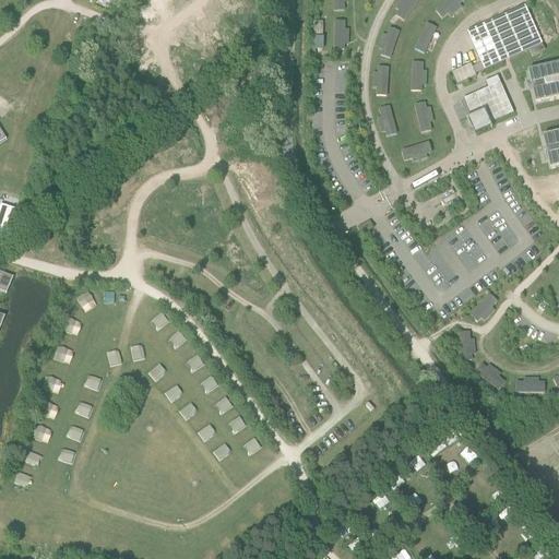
[(348,15),(347,0),(329,0),(330,16),(348,15)]
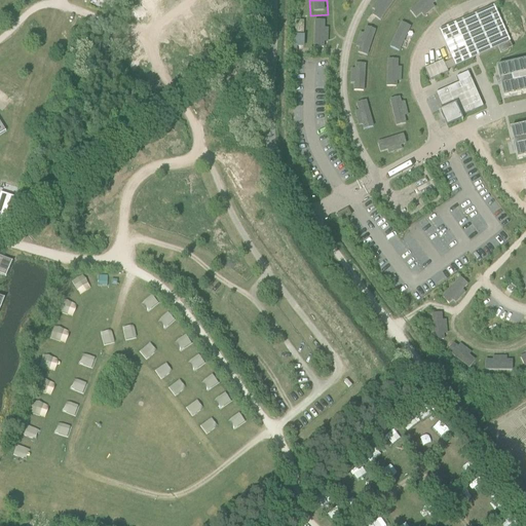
[(400,0),(378,0),(367,16),(381,27),(400,0)]
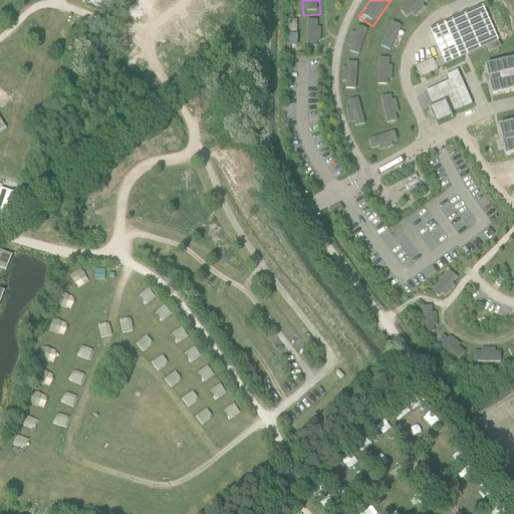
[(408,0),(396,11),(407,24),(432,2),(430,0),(408,0)]
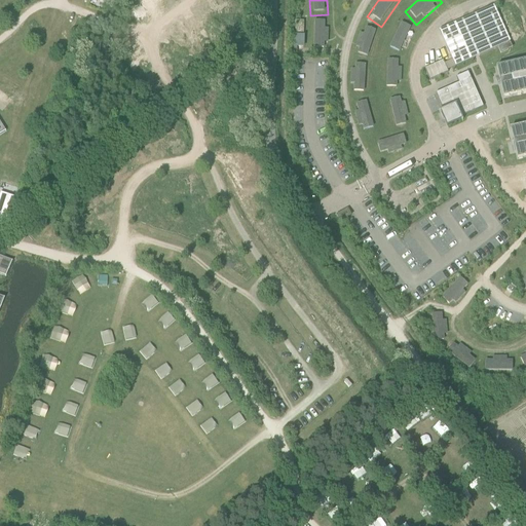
[(496,6),(440,27),(453,65),(510,44),(496,6)]
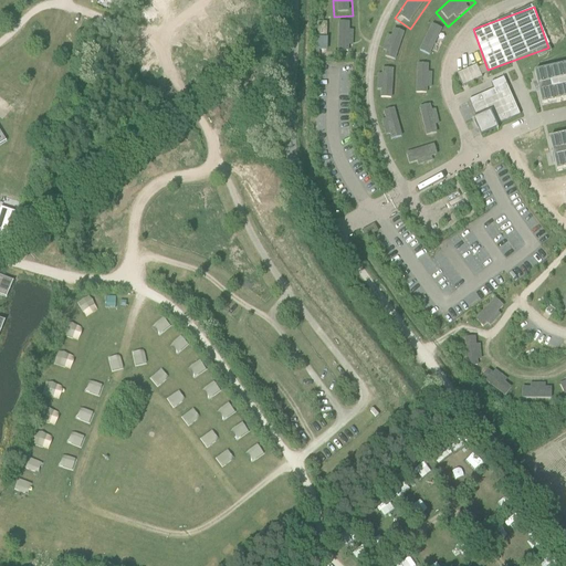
[(415,53),(431,61),(448,28),(430,20),(415,53)]
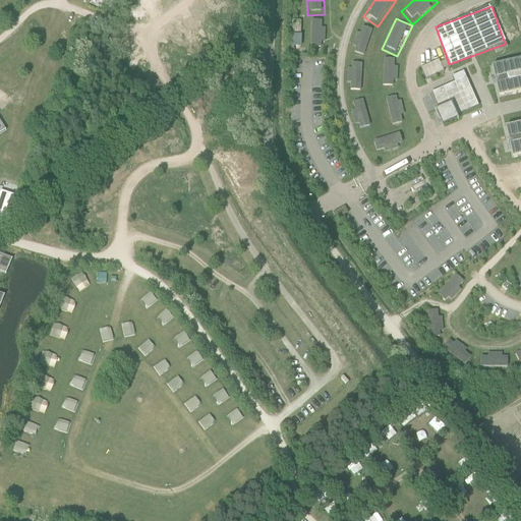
[(292,34),(301,34),(301,20),(292,20),(292,34)]
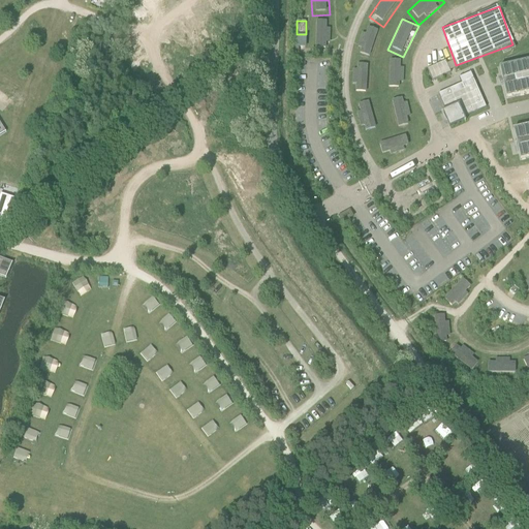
[(61,22),(59,30),(76,34),(79,26),(61,22)]
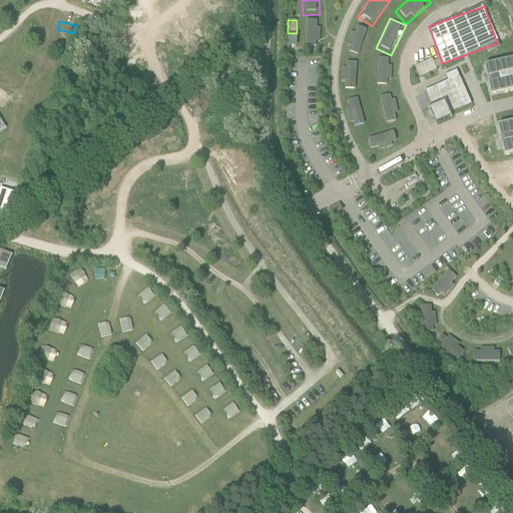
[(314,45),(316,21),(306,21),(305,45),(314,45)]
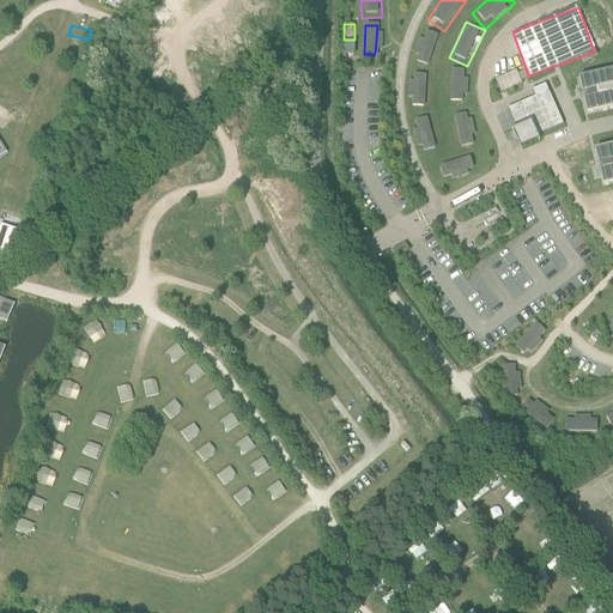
[(443,34),(424,26),(411,65),(430,71),(443,34)]
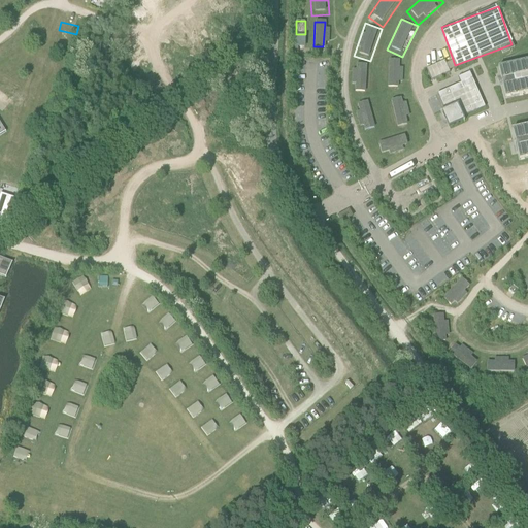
[(296,36),(295,47),(304,47),(305,36),(296,36)]
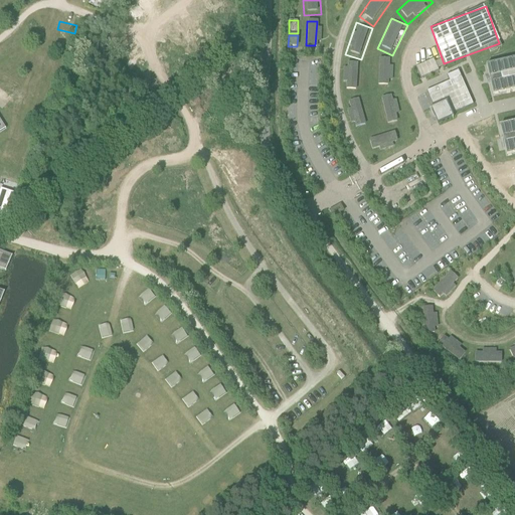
[(52,41),(50,50),(66,54),(69,46),(52,41)]
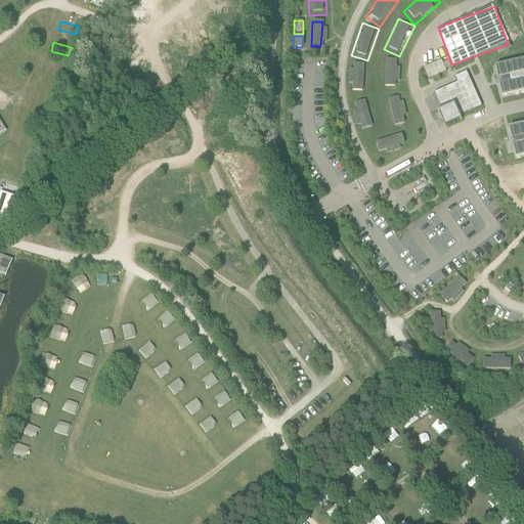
[(383,56),(382,90),(398,91),(400,57),(383,56)]
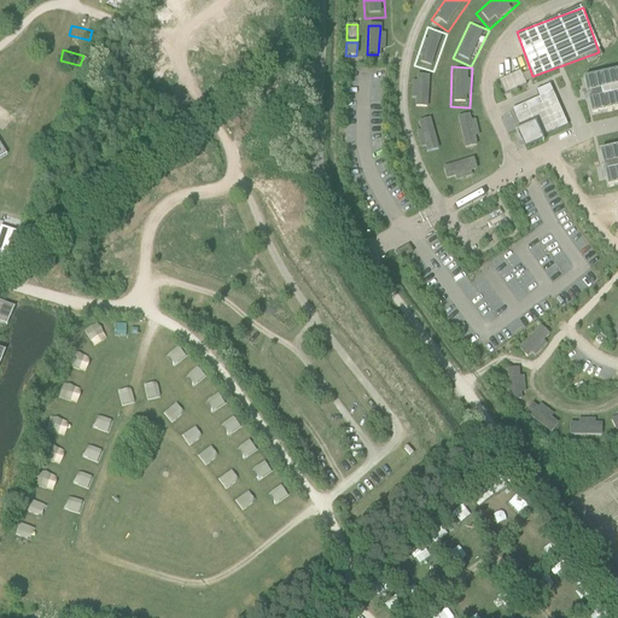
[(433,73),(414,71),(412,111),(431,112),(433,73)]
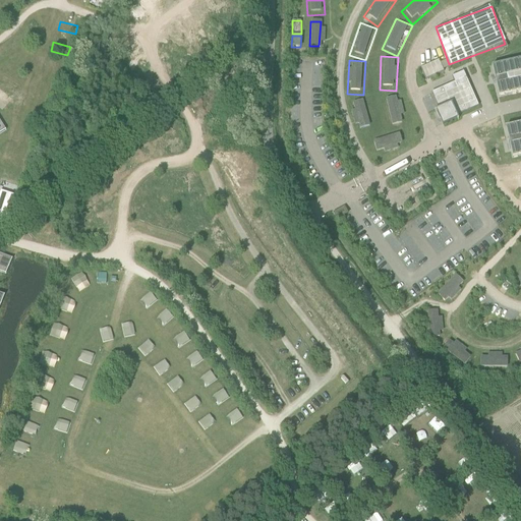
[(439,60),(420,68),(425,80),(444,72),(439,60)]
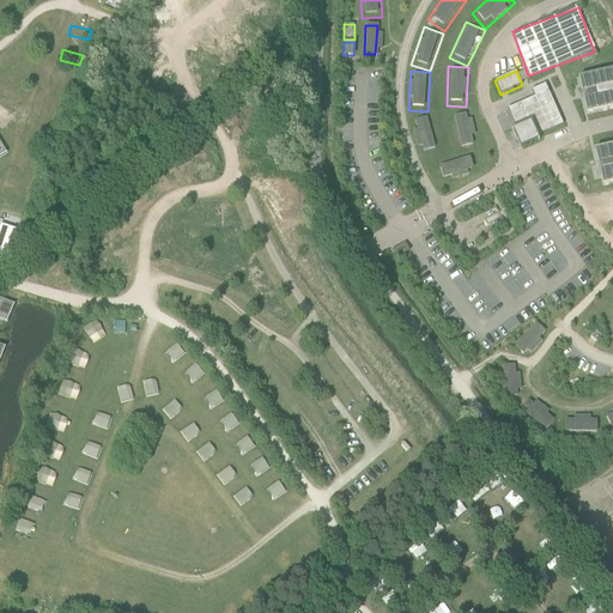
[(612,71),(578,79),(587,114),(612,108),(612,146),(595,150),(604,186),(612,183),(612,71)]
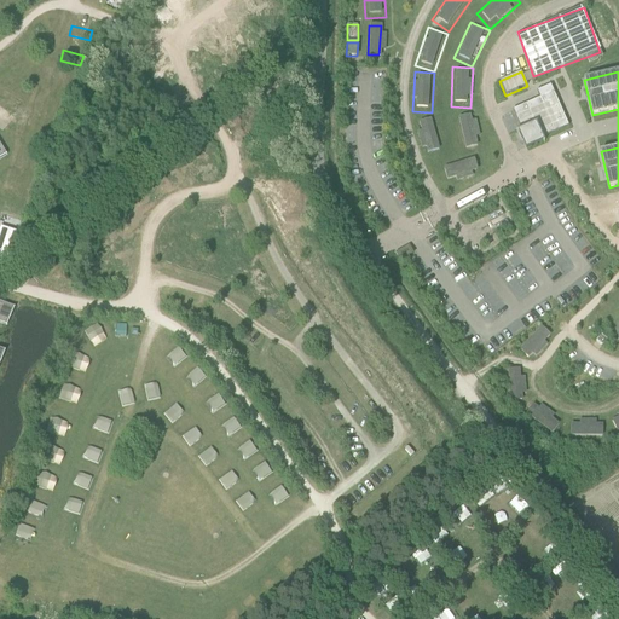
[(568,127),(550,86),(537,92),(539,99),(513,110),(521,129),(518,132),(526,149),(543,142),(542,138),(568,127)]
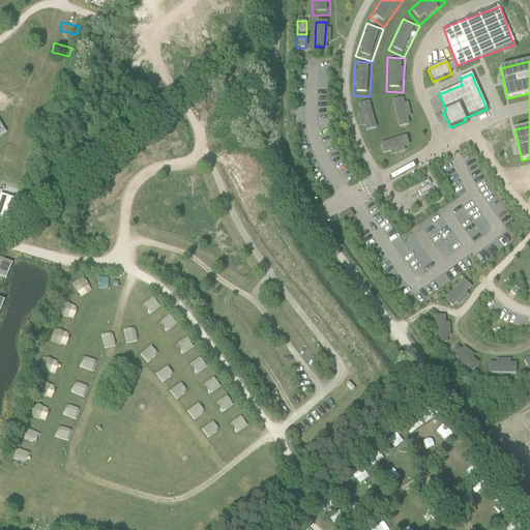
[(388,98),(396,133),(413,128),(406,94),(388,98)]
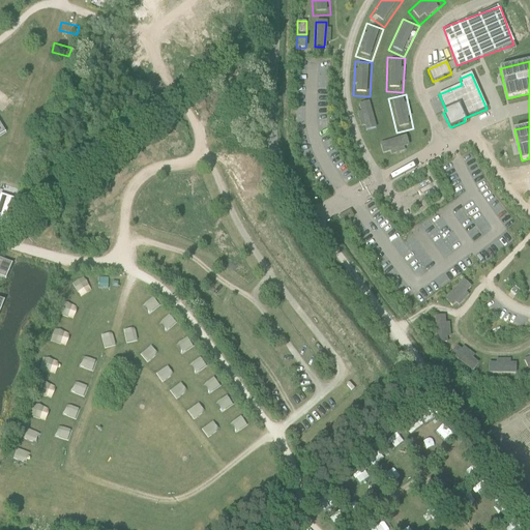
[(381,130),(372,97),(355,102),(363,136),(381,130)]
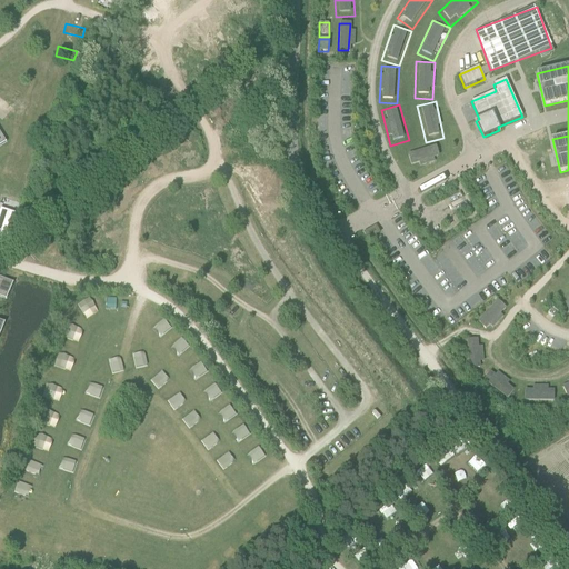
[(409,170),(445,159),(439,141),(403,152),(409,170)]
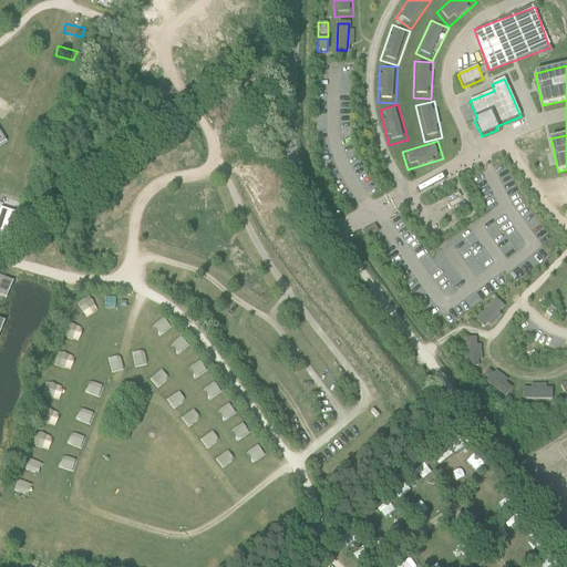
[(6,214),(0,220),(0,250),(21,227),(6,214)]
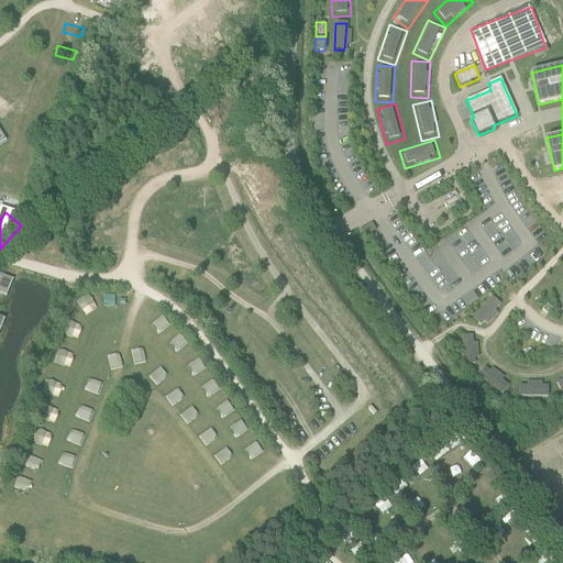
[(367,234),(375,230),(372,224),(363,229),(367,234)]
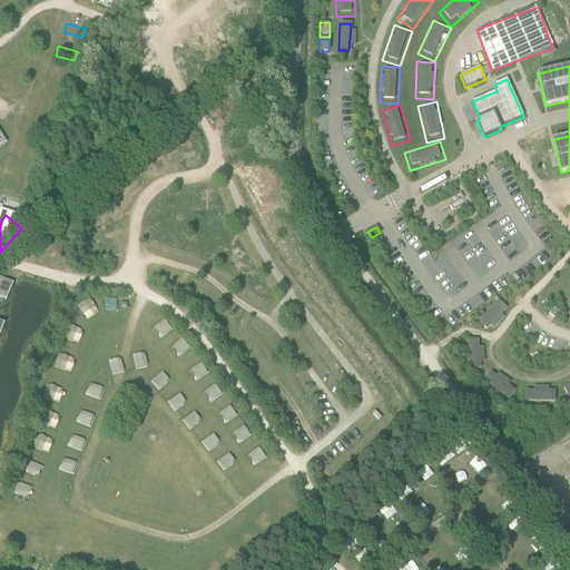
[(0,277),(0,288),(8,292),(10,293),(13,284),(11,283),(0,277)]
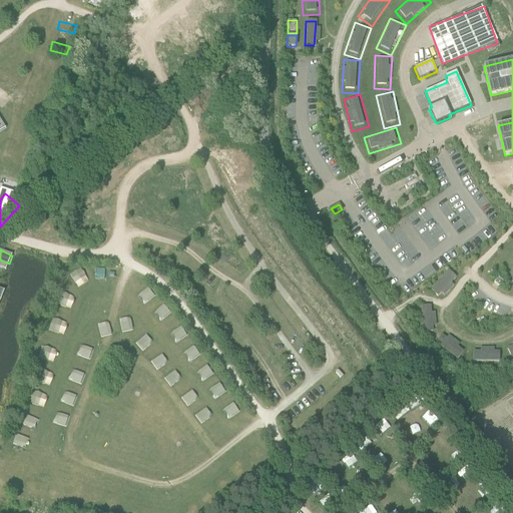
[(77,284),(84,276),(74,268),(68,275),(77,284)]
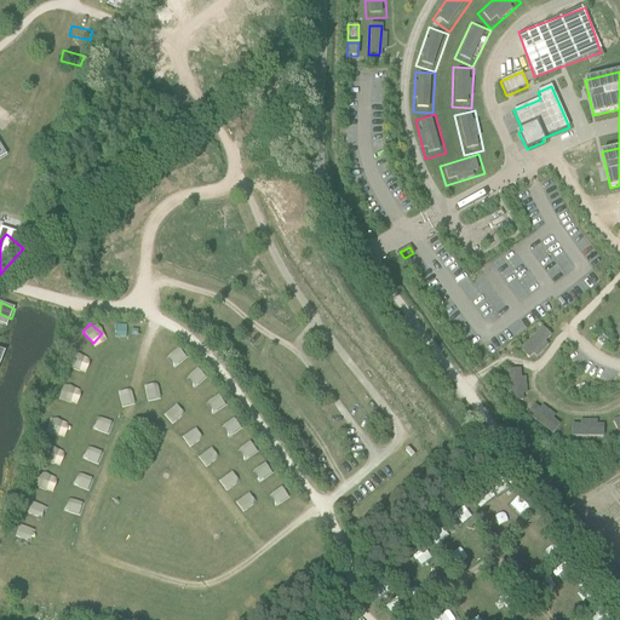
[(543,327),(518,351),(527,360),(552,337),(543,327)]
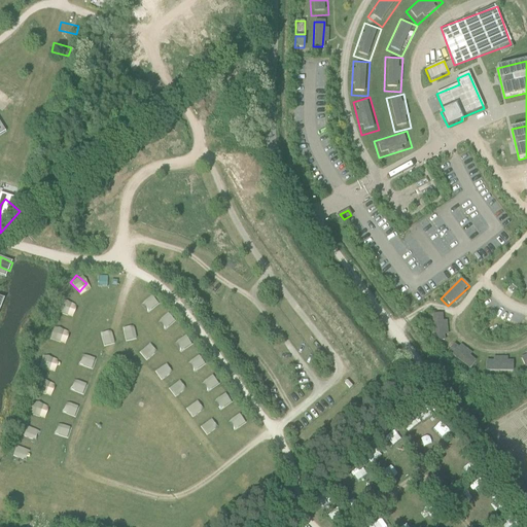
[(517,289),(512,286),(507,290),(513,294),(517,289)]
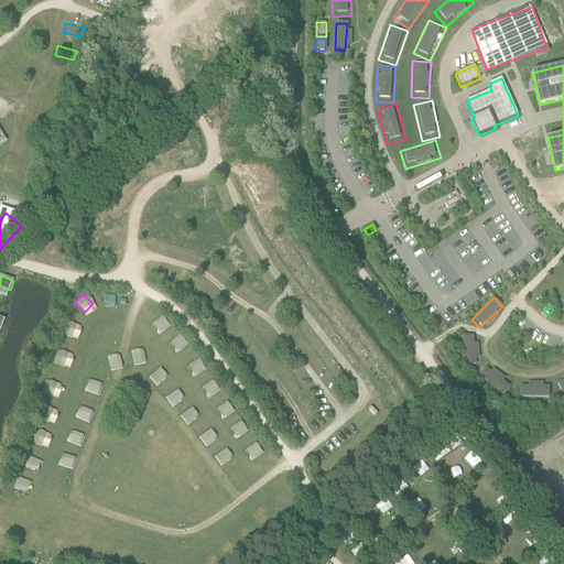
[(150,326),(159,335),(169,325),(160,316),(150,326)]
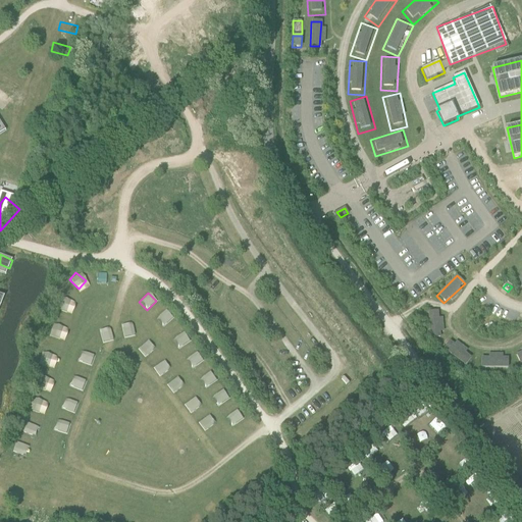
[(59,309),(73,312),(75,302),(61,299),(59,309)]
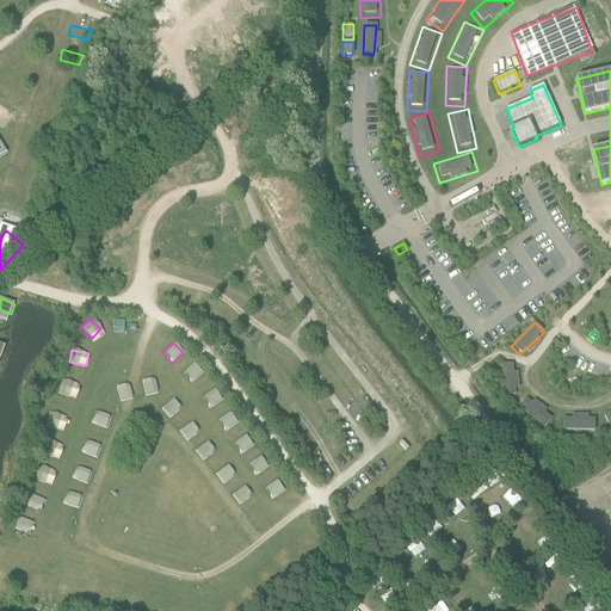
[(193,363),(183,374),(192,382),(202,372),(193,363)]
